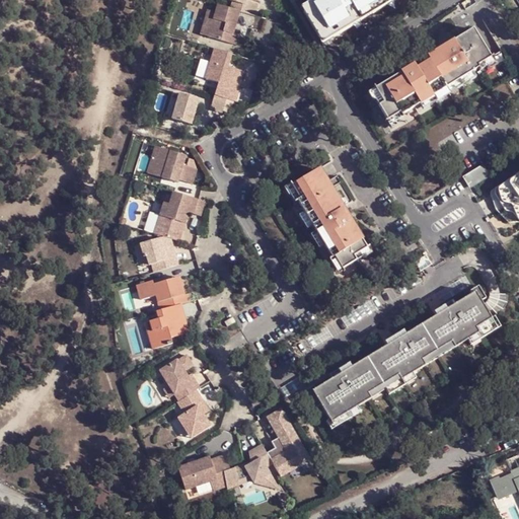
[(238,13),(253,17),(257,5),(245,2),(244,0),(226,0),(226,2),(231,4),(229,11),(238,13)]
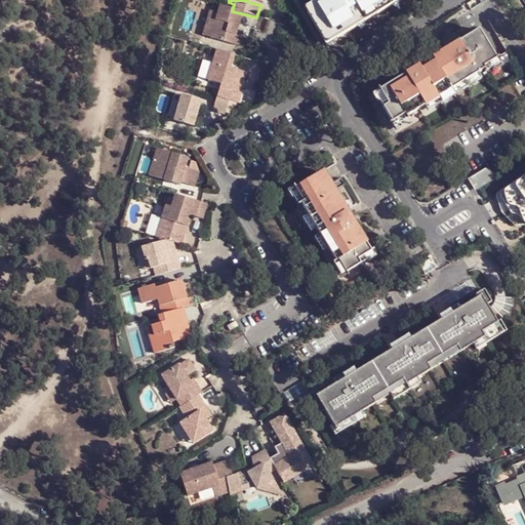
[(324,45),(398,0),(319,0),(303,9),(324,45)]
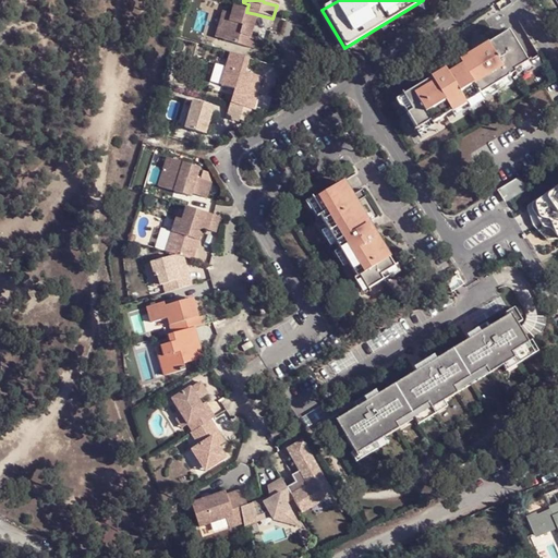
[(250,39),(256,14),(246,12),(233,8),(231,16),(222,14),(218,27),(227,29),(223,43),(252,50),(255,40),(250,39)]
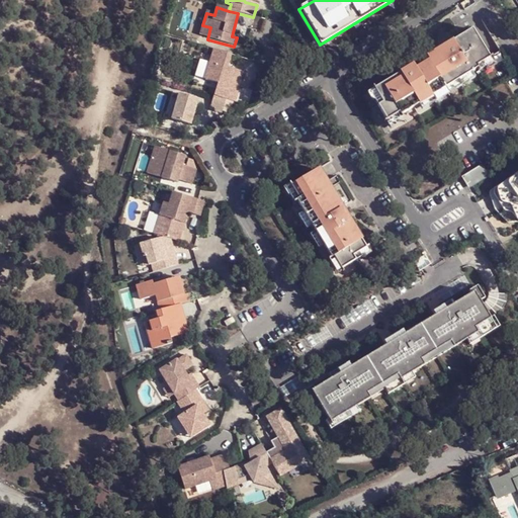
[(207,39),(210,27),(202,25),(199,37),(207,39)]
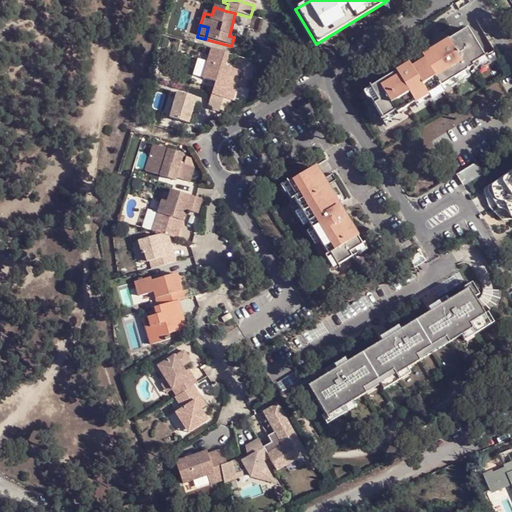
[(445,56),(441,50),(428,59),(444,85),(477,66),(475,63),(488,56),(471,27),(451,39),(457,49),(445,56)]
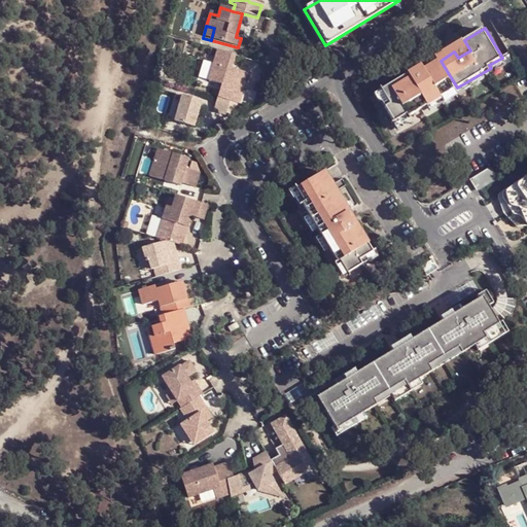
[(464,40),(452,47),(454,51),(458,58),(470,50),(464,40)]
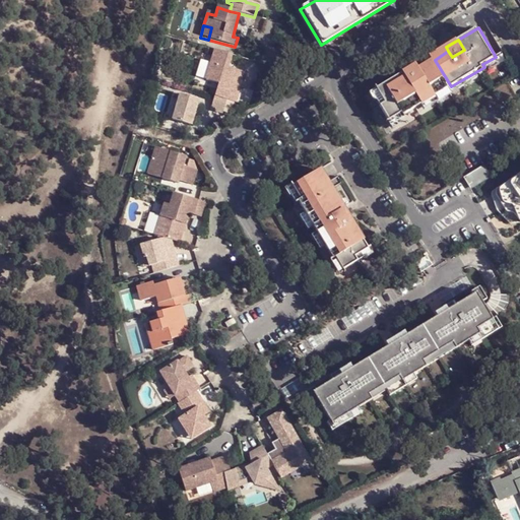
[(232,57),(214,52),(205,80),(218,84),(214,98),(226,101),(237,104),(241,88),(239,88),(233,86),(235,80),(240,82),(243,74),(228,69),(232,57)]
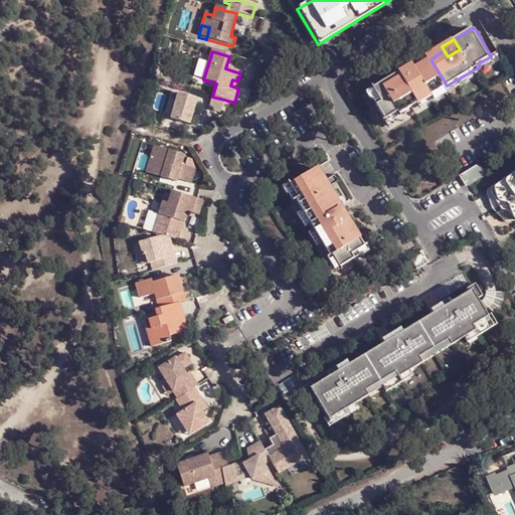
[(447,86),(431,59),(417,67),(420,72),(408,79),(402,70),(371,89),(388,118),(400,110),(402,113),(447,86)]
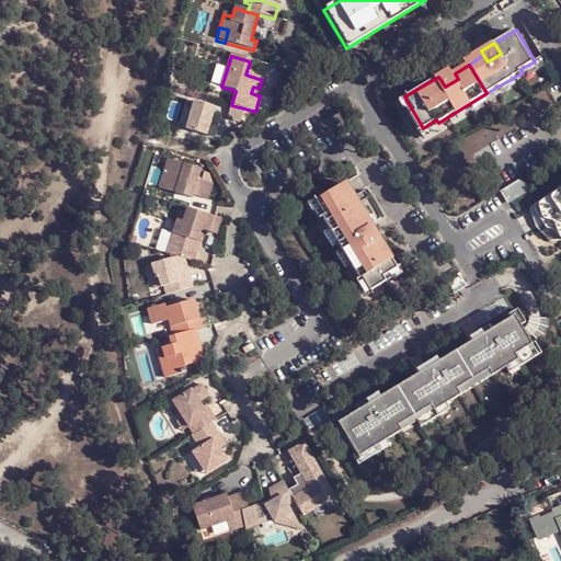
[(458,79),(455,73),(451,68),(438,77),(445,87),(458,79)]
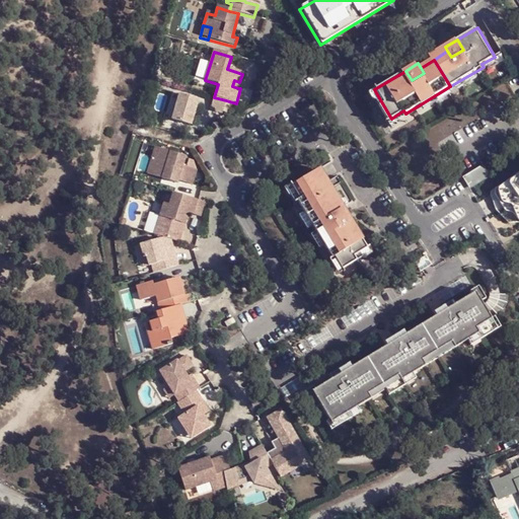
[(198,100),(179,95),(172,121),(191,127),(198,100)]
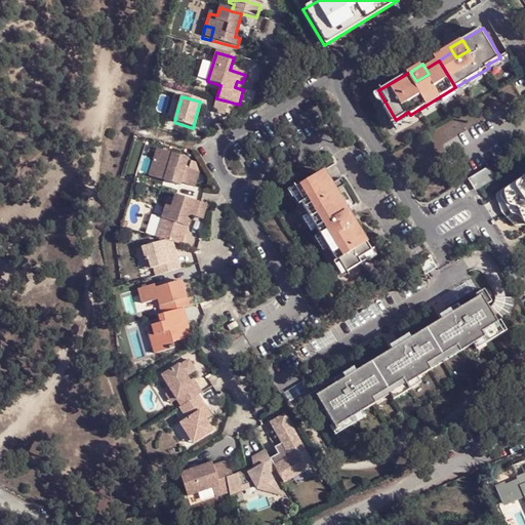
[(216,98),(212,112),(225,116),(229,102),(216,98)]
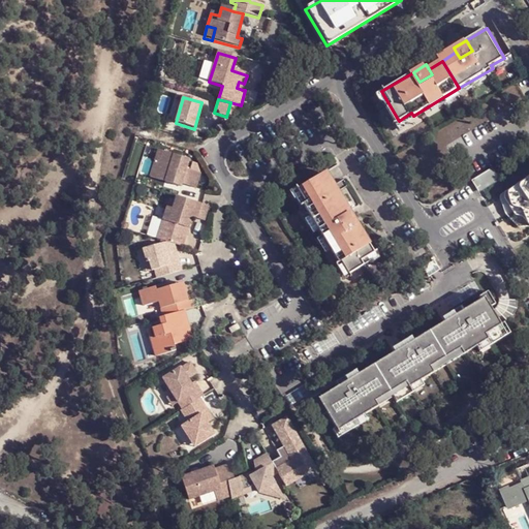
[(189,160),(158,150),(150,178),(181,187),(182,184),(196,188),(200,174),(186,169),(189,160)]
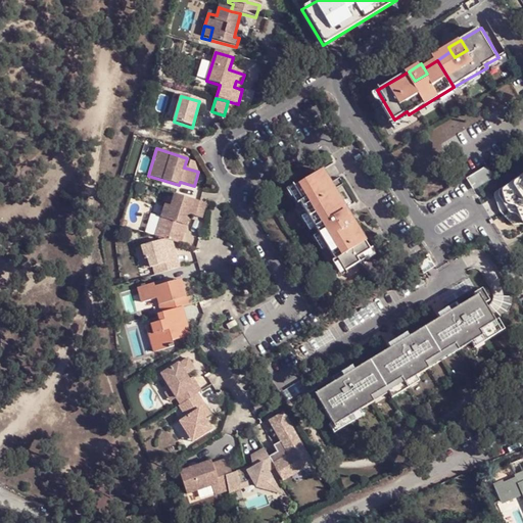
[(371,250),(323,171),(295,188),(303,201),(301,202),(336,260),(338,259),(346,272),(361,263),(358,258),(371,250)]
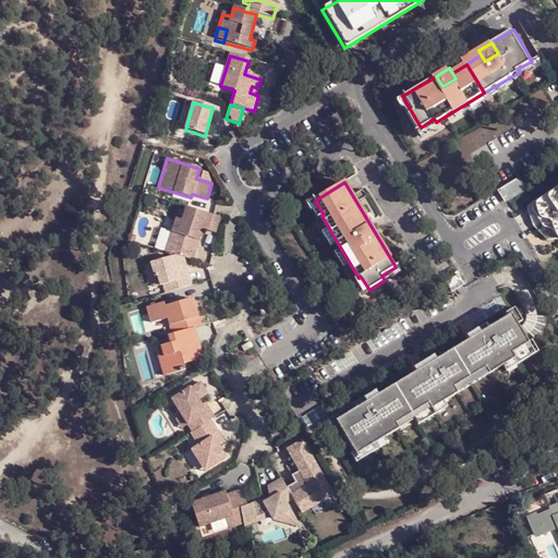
[(557,191),(526,210),(543,237),(545,234),(548,240),(555,239),(556,240),(557,238),(557,191)]
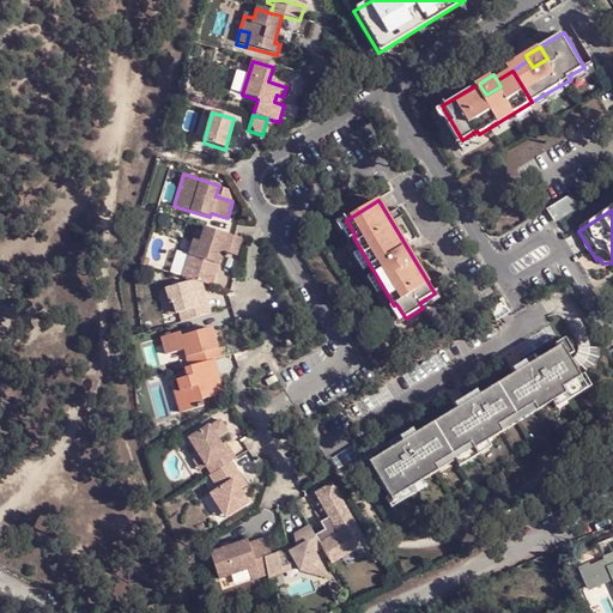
[(236,256),(241,240),(204,229),(199,243),(192,241),(181,277),(193,280),(199,281),(201,283),(212,286),(222,252),(236,256)]
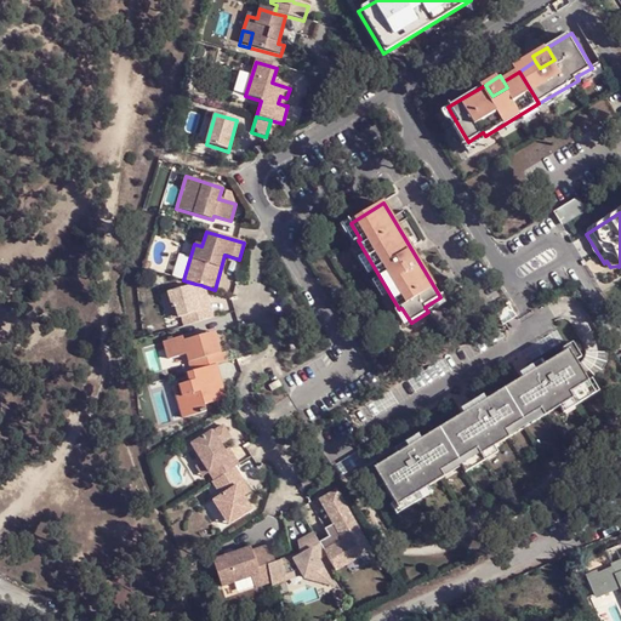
[(201,285),(195,284),(167,292),(172,308),(176,308),(178,318),(182,318),(184,326),(214,318),(208,298),(205,300),(201,285)]
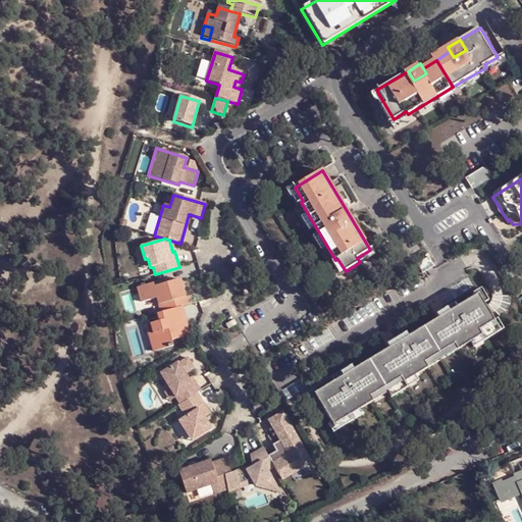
[(141,246),(139,247),(146,269),(150,267),(148,259),(145,259),(141,246)]
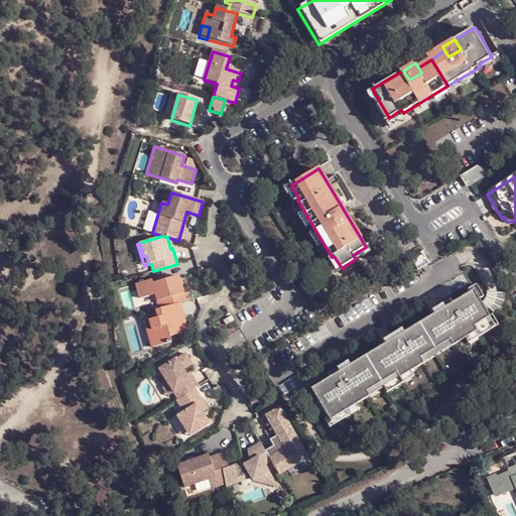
[(177,304),(188,302),(186,294),(183,295),(180,285),(177,286),(174,278),(153,283),(152,280),(137,284),(141,299),(157,294),(161,309),(177,304)]
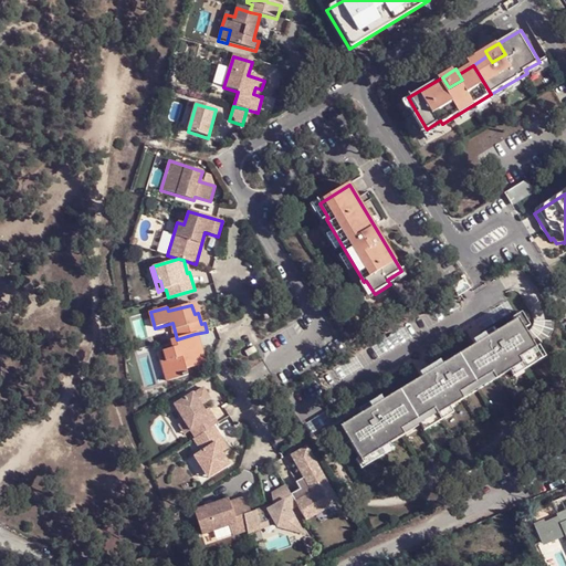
[(505,312),(507,315),(512,313),(521,325),(526,322),(515,305),(505,312)]
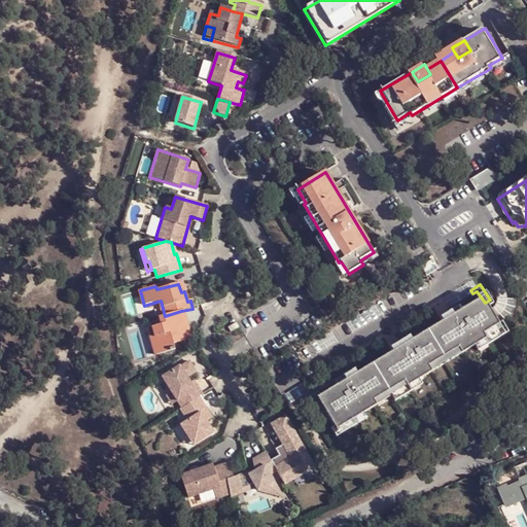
[(437,317),(423,327),(441,352),(455,343),(459,348),(471,340),(497,322),(494,317),(485,303),(477,291),(472,293),(457,304),(437,317)]
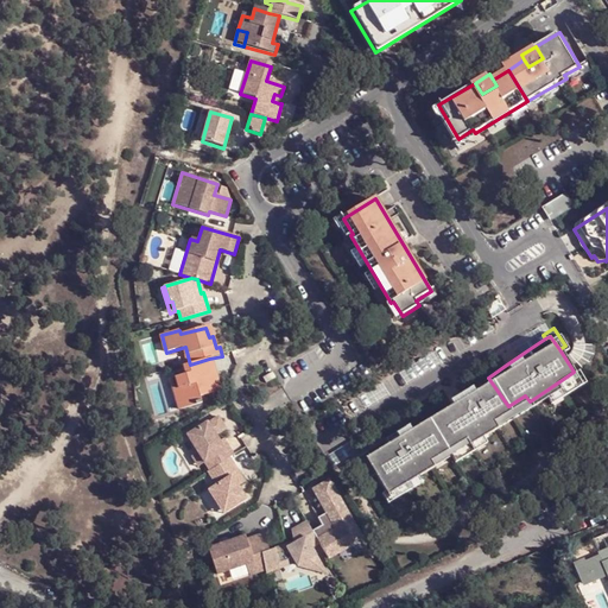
[(527,350),(524,347),(502,361),(505,366),(527,350)]
